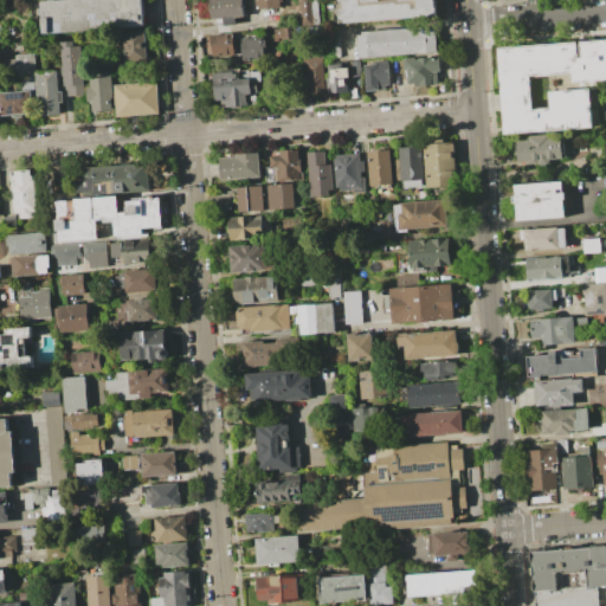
[(45,33),(43,0),(143,0),(146,25),(45,33)]
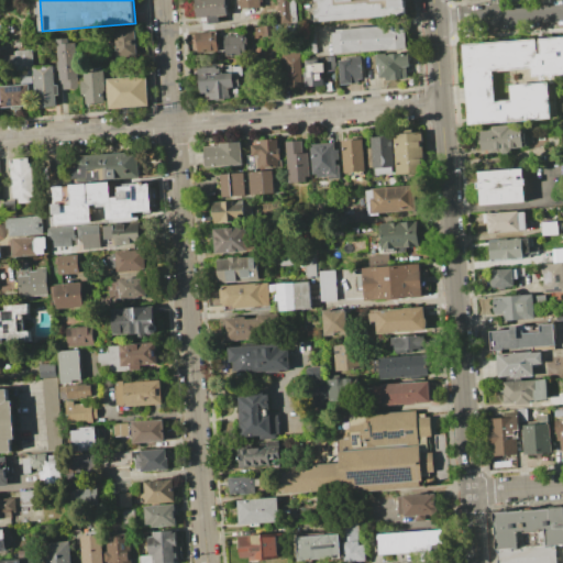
[(196,0),(228,0),(229,15),(219,17),(220,23),(209,24),(209,18),(197,18),(196,0)]
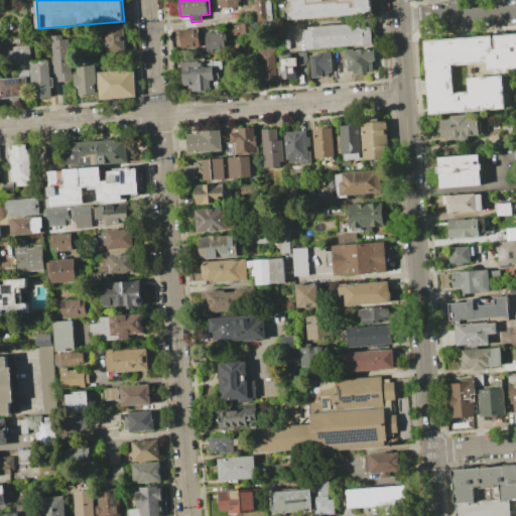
[(218,0),(239,0),(240,7),(219,8),(218,0)]
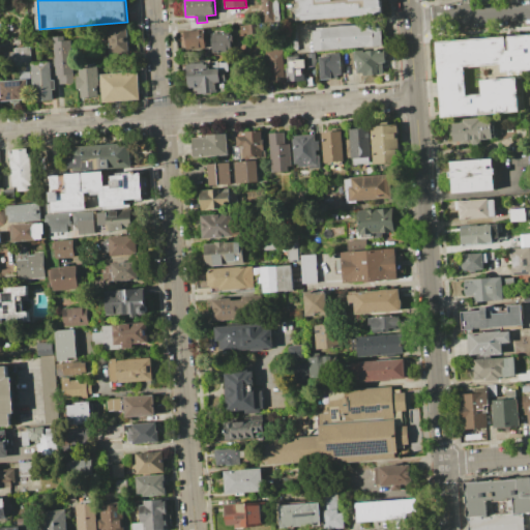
[(261,0),(262,22),(278,21),(277,0),(261,0)]
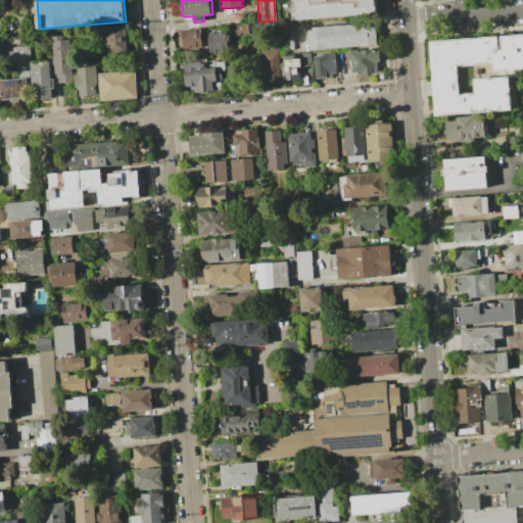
[(287,20),(286,7),(290,6),(289,0),(376,0),(377,13),(287,20)]
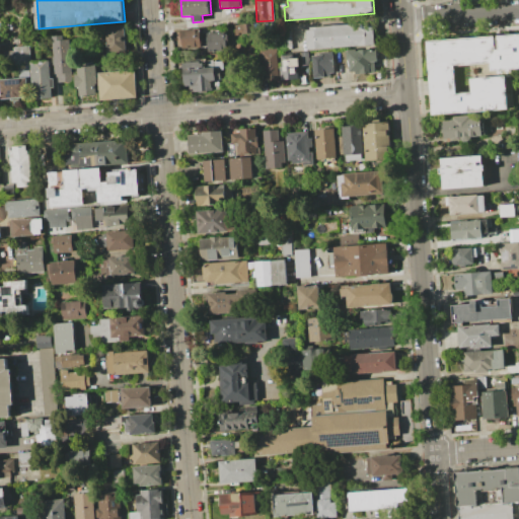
[(234,25),(256,23),(256,33),(235,34),(234,25)]
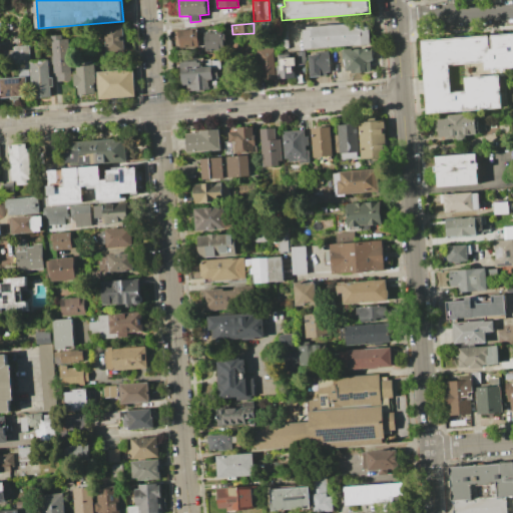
[(306,27),(369,23),(370,45),(305,49),(303,30),(306,30),(306,27)]
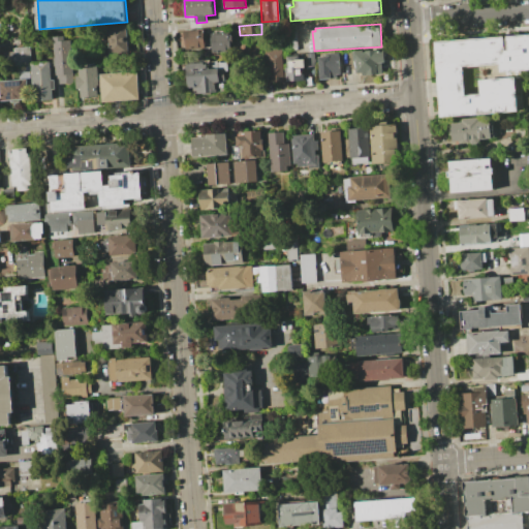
[(110,27),(128,26),(129,53),(111,54),(111,41),(102,42),(102,31),(110,31),(110,27)]
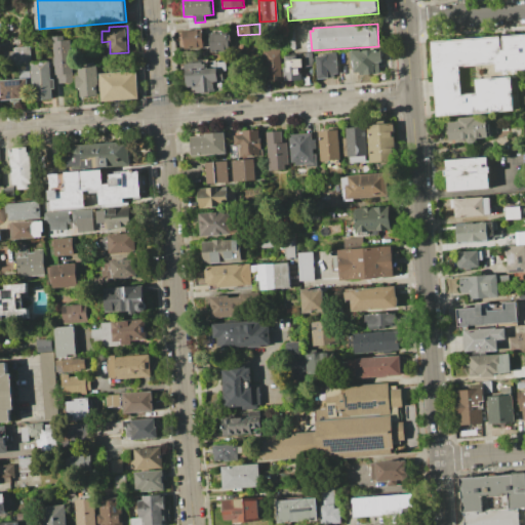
[(185,30),(189,30),(189,31),(199,30),(199,29),(202,29),(202,32),(207,31),(207,46),(203,46),(203,48),(186,49),(185,39),(183,39),(183,31),(185,31),(185,30)]
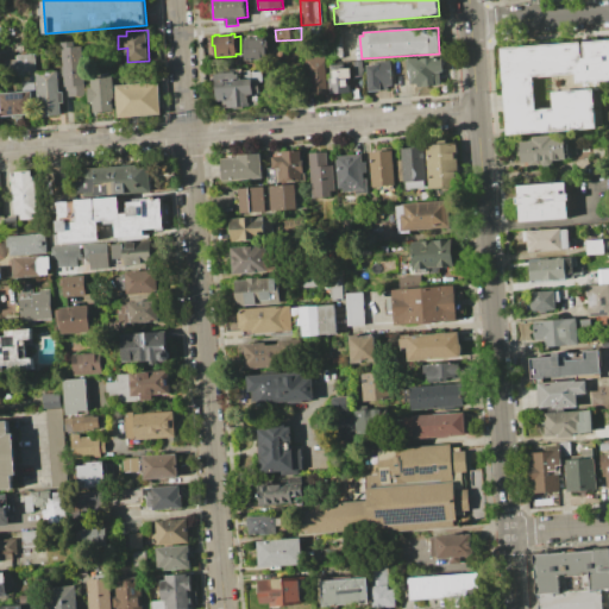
[(264,38),(264,42),(269,42),(269,49),(265,49),(265,61),(245,62),(244,44),(242,44),(242,41),(264,38)]
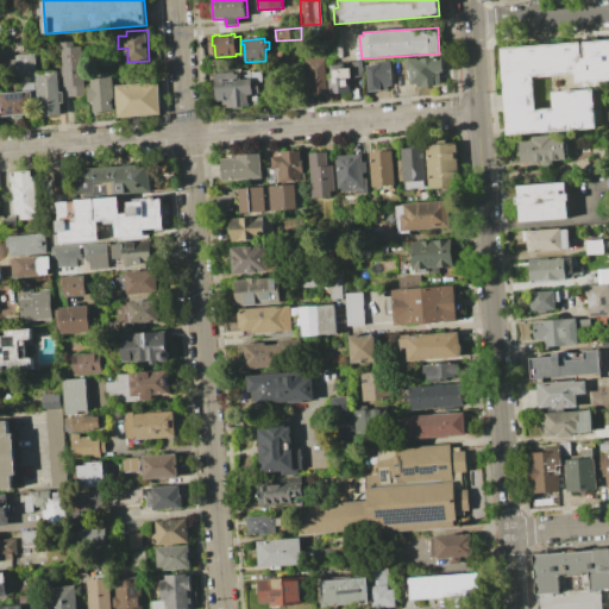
[(500,48),(608,38),(608,80),(576,82),(576,75),(533,77),(535,111),(553,110),(552,92),(594,89),(597,129),(507,136),(500,48)]
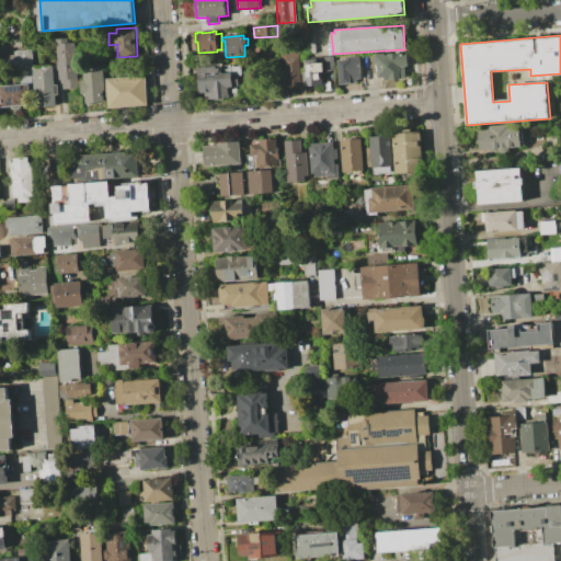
[(57,39),(68,38),(68,43),(78,42),(81,88),(61,90),(57,39)]
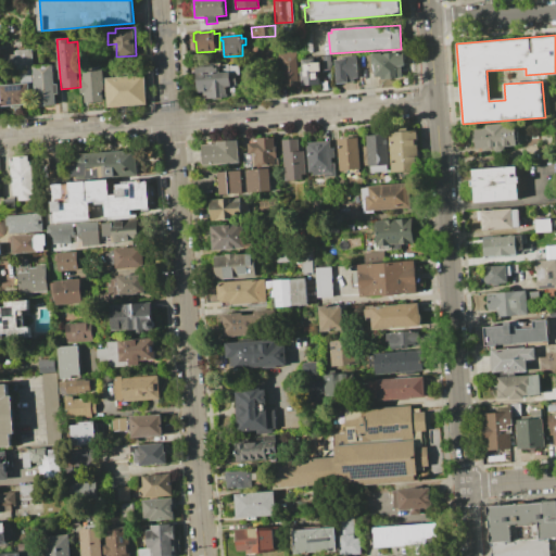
[(14,50),(15,70),(32,70),(30,49),(14,50)]
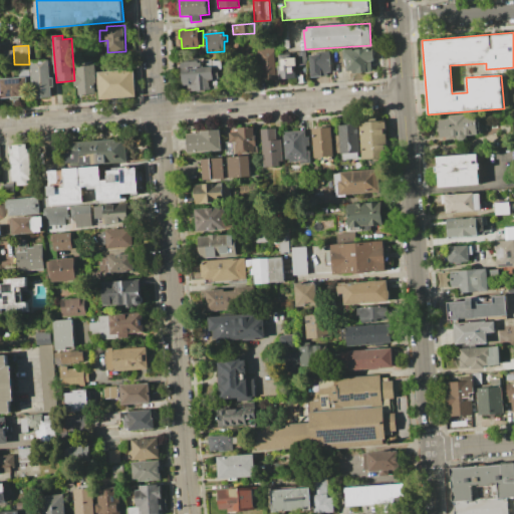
[(258,48),(275,47),(277,78),(264,79),(263,63),(259,63),(258,48)]
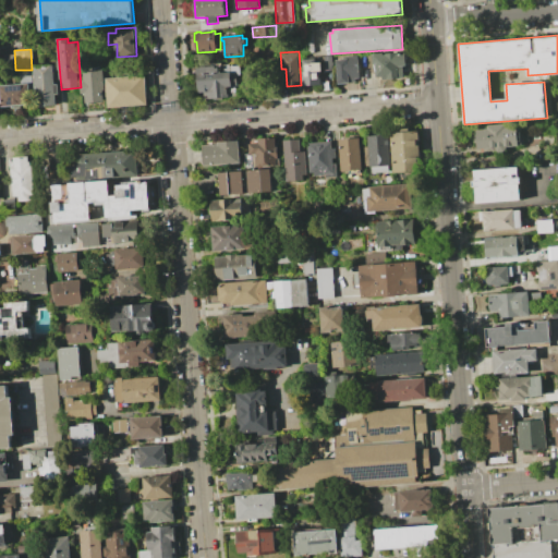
[(373,55),(407,52),(408,65),(403,65),(404,79),(381,80),(381,77),(376,77),(375,64),(374,64),(373,55)]
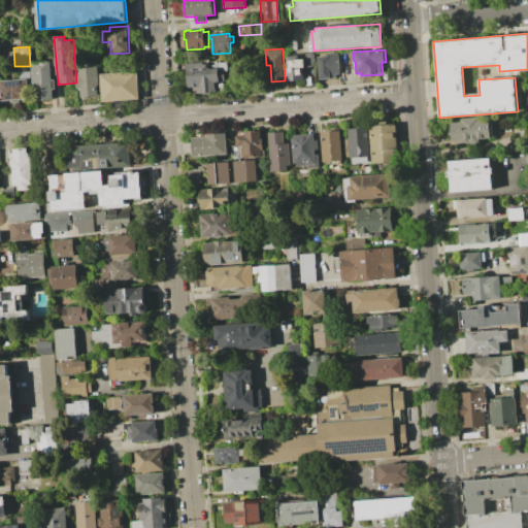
[(318,57),(330,56),(329,54),(339,53),(341,78),(320,79),(318,57)]
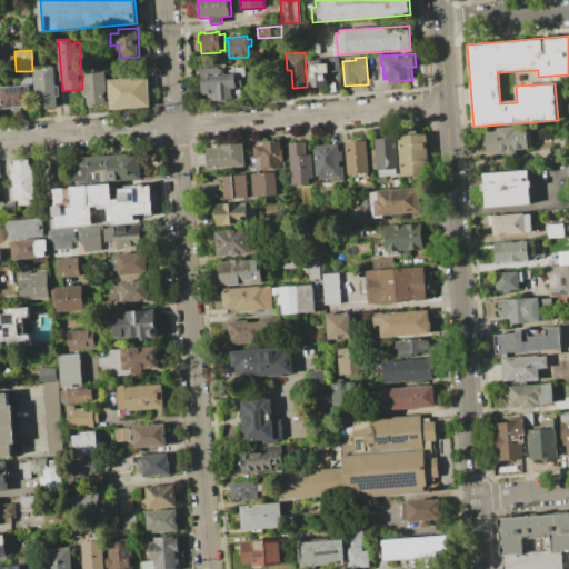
[(332,72),(331,58),(339,58),(340,71),(332,72)]
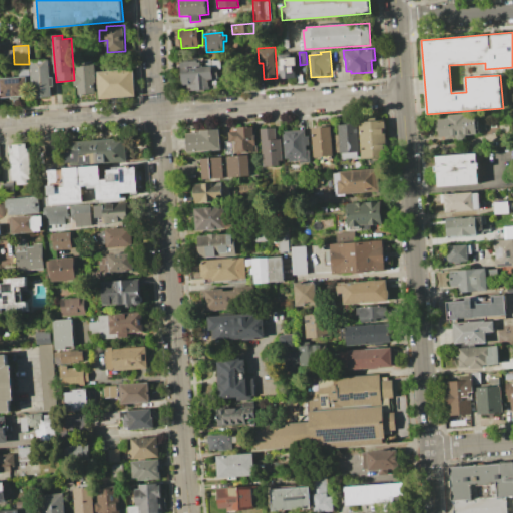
[(278,78),(278,65),(279,65),(279,54),(295,53),(295,56),(296,56),(296,65),(295,66),(296,77),(278,78)]
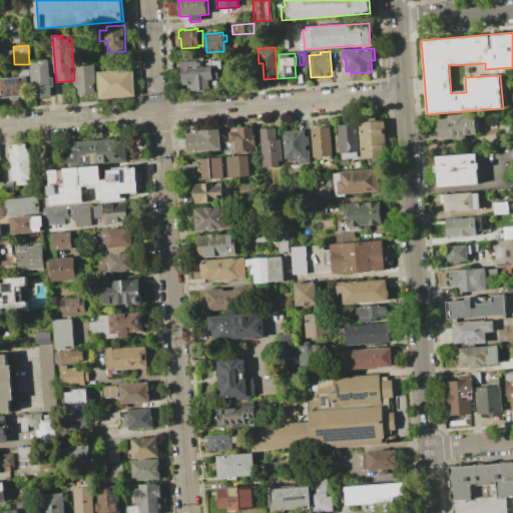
[(181,62),(204,60),(204,67),(212,66),(212,68),(217,68),(218,80),(213,81),(214,83),(212,83),(212,89),(190,91),(190,85),(183,85),(181,62)]
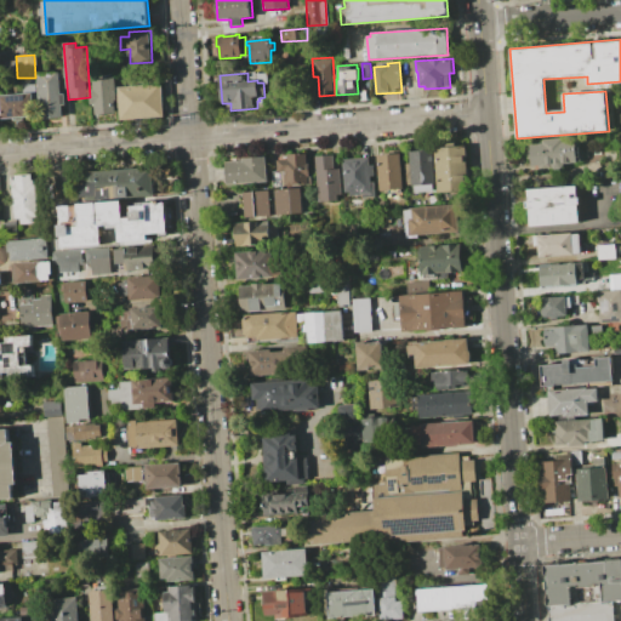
[(411,75),(414,91),(405,93),(402,78),(411,75)]
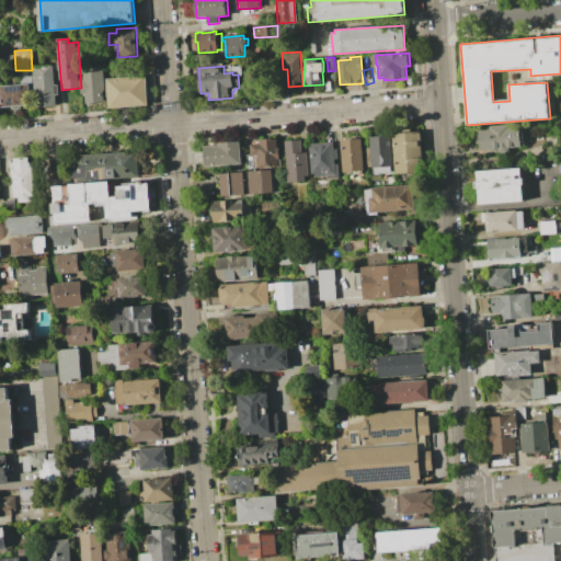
[(53,69),(54,84),(57,84),(57,94),(54,94),(55,105),(35,106),(33,70),(53,69)]
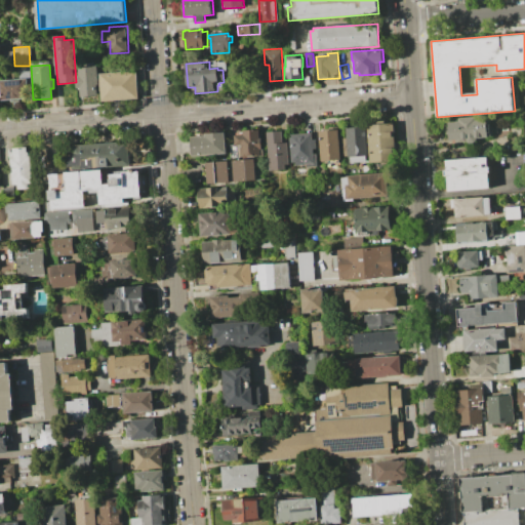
[(97,65),(99,95),(81,97),(80,87),(77,87),(76,75),(80,75),(79,66),(97,65)]
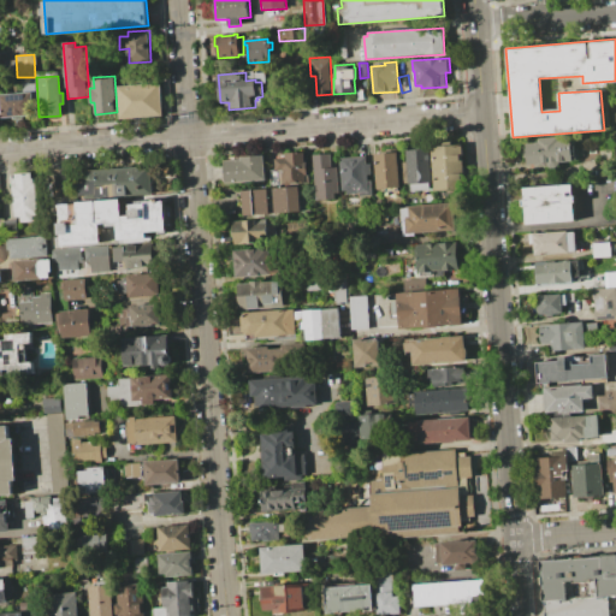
[(118,87),(161,83),(163,116),(120,118),(118,87)]
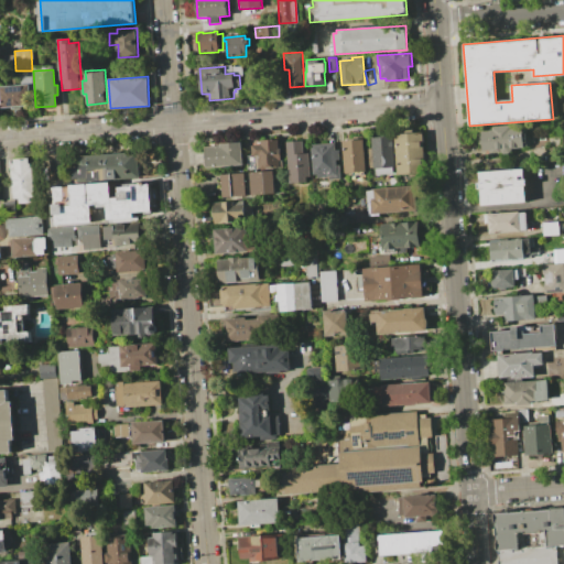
[(326,83),(336,82),(336,91),(326,91),(326,83)]
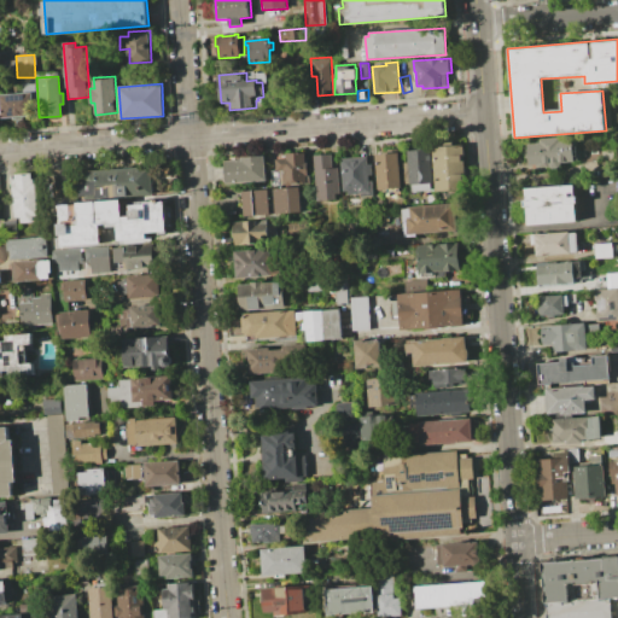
[(1,117),(0,106),(0,95),(33,93),(35,114),(22,115),(23,120),(13,121),(13,116),(1,117)]
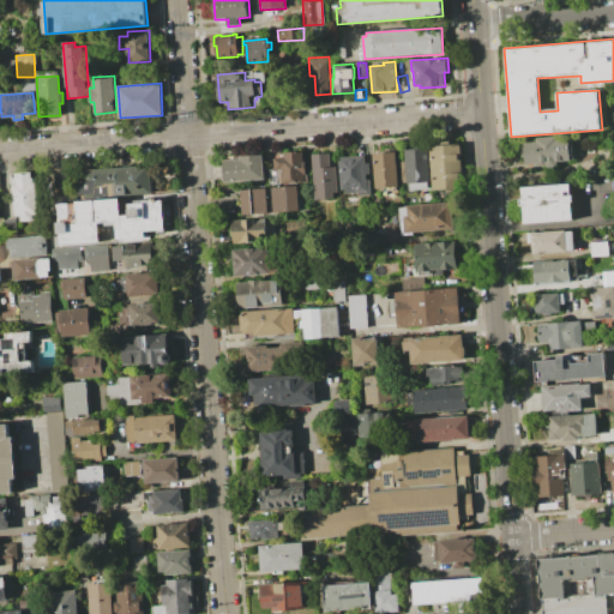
[(524,143),(536,142),(536,138),(557,136),(557,140),(577,138),(578,158),(560,161),(558,164),(555,167),(548,167),(546,164),(545,162),(527,163),(524,143)]
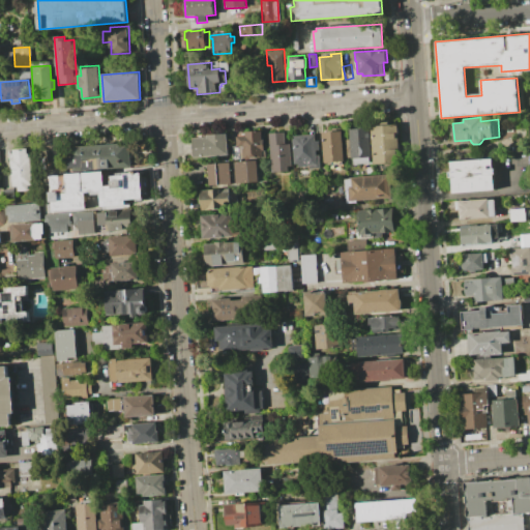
[(372,126),(398,124),(401,163),(374,165),(372,126)]
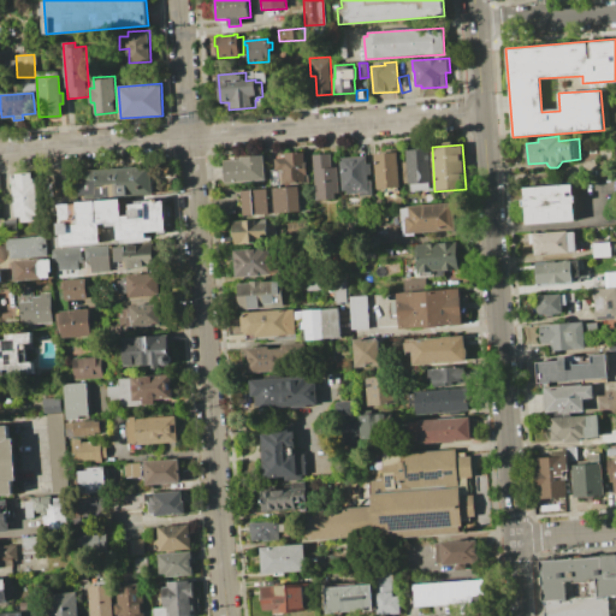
[(407,150),(430,148),(432,182),(431,183),(431,189),(418,190),(418,191),(413,191),(413,184),(410,184),(407,150)]
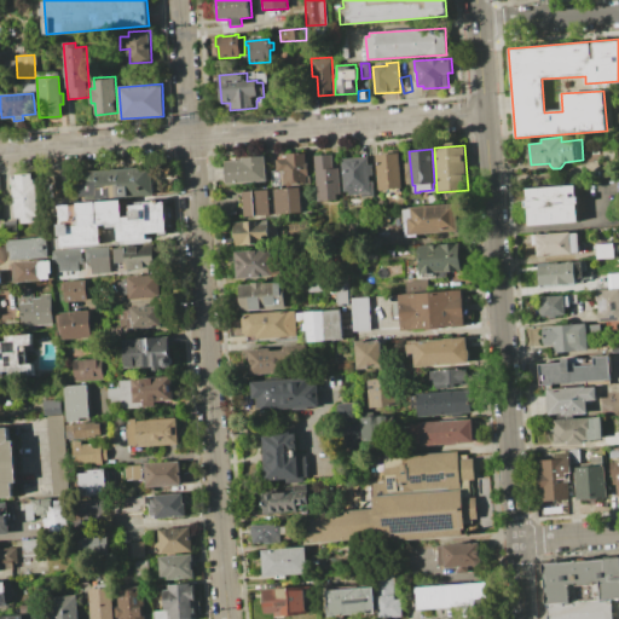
[(287,154),(305,152),(306,160),(307,160),(308,175),(311,175),(311,184),(281,186),(279,171),(277,172),(277,160),(287,158),(287,154)]
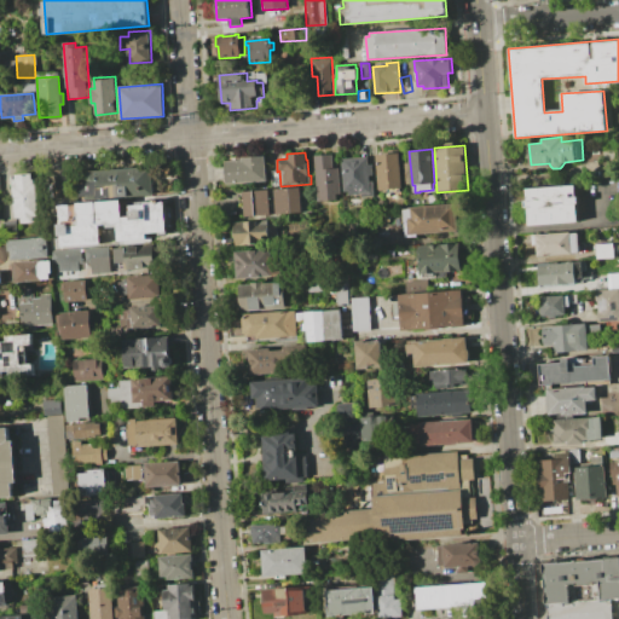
[(376,155),(400,154),(401,189),(379,190),(376,155)]
